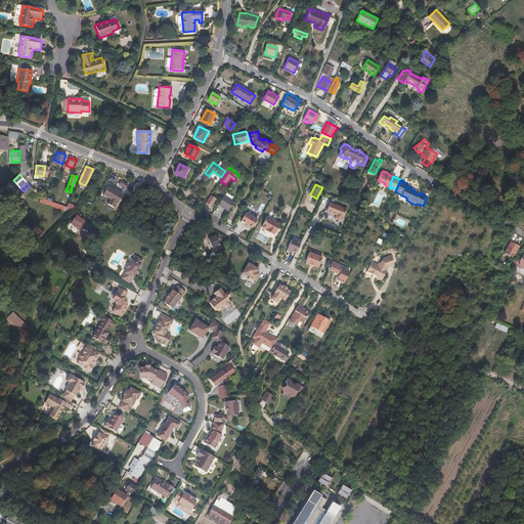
[(234,201),(225,194),(218,205),(228,211),(234,201)]
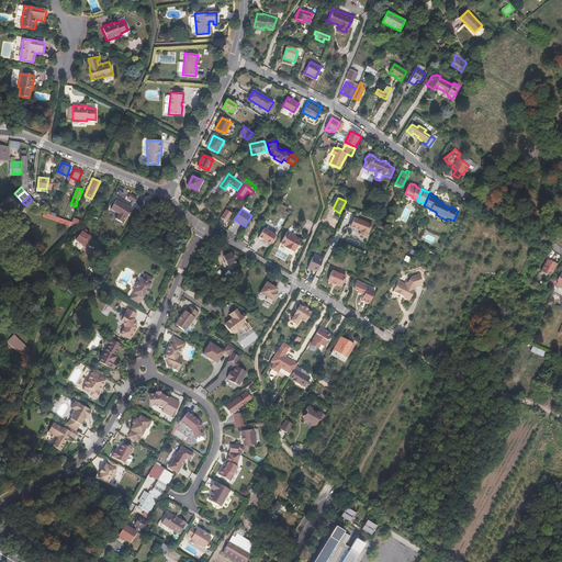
[(231,213),(225,210),(220,218),(225,222),(231,213)]
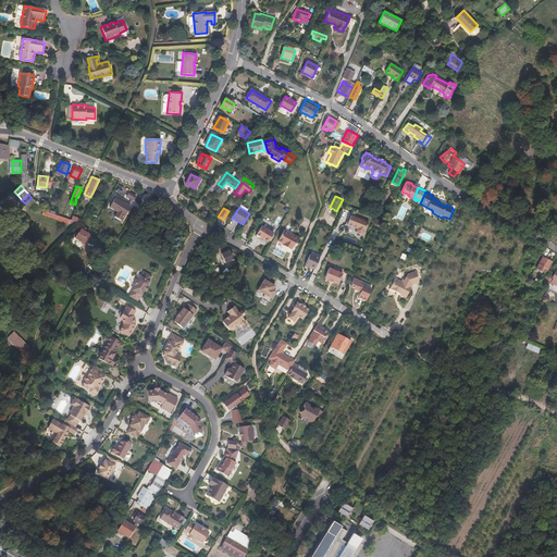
[(81,218),(73,214),(71,221),(78,224),(81,218)]
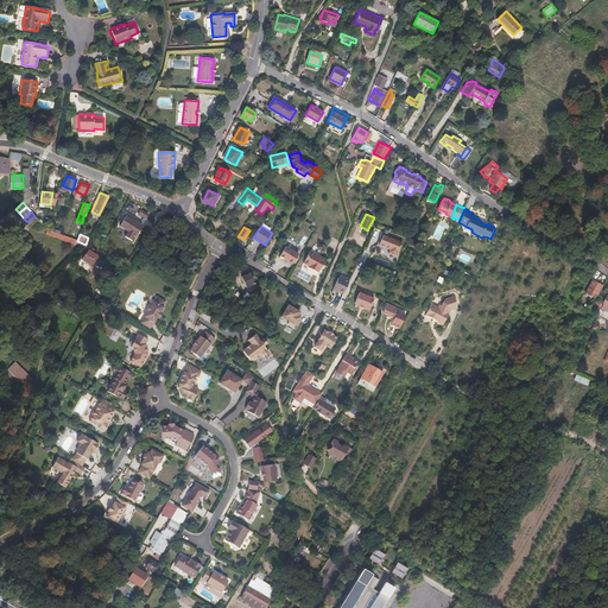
[(403,242),(384,235),(382,240),(381,240),(379,246),(390,249),(388,253),(397,257),(398,253),(403,242)]
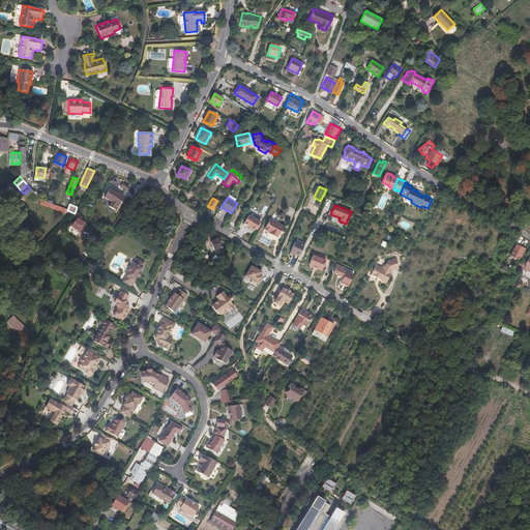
[(260,222),(248,214),(243,223),(255,230),(258,226),(259,224),(260,222)]
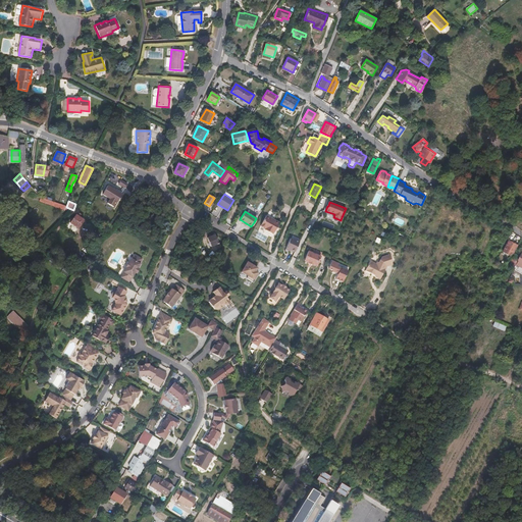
[(77,215),(72,212),(61,223),(71,229),(72,227),(79,231),(85,220),(84,220),(85,218),(82,215),(79,213),(77,215)]
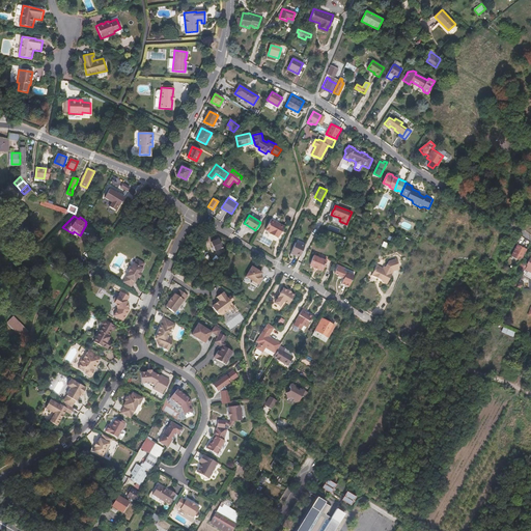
[(283,227),(271,220),(264,230),(269,233),(269,234),(276,239),(276,238),(277,238),(283,227)]
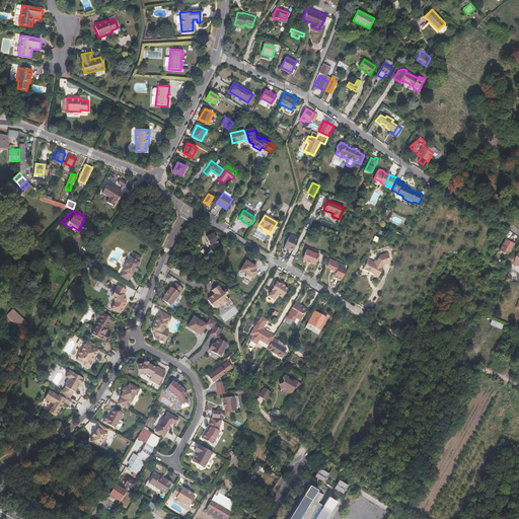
[(214,233),(206,236),(210,245),(217,242),(214,233)]
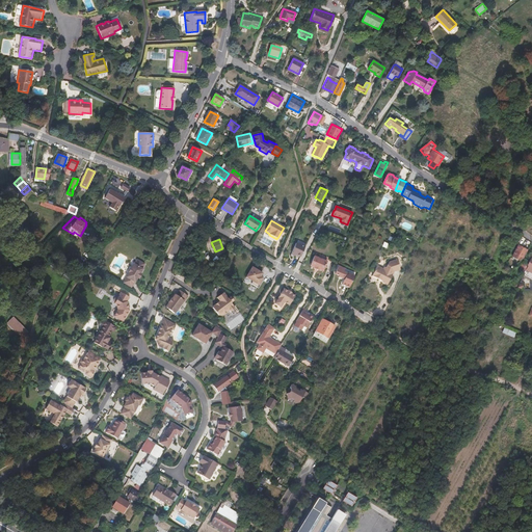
[(304,247),(296,243),(292,253),(300,257),(304,247)]
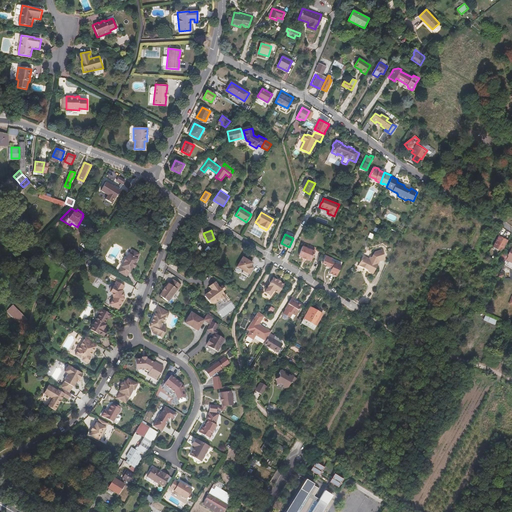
[(507,241),(499,236),(495,244),(503,248),(507,241)]
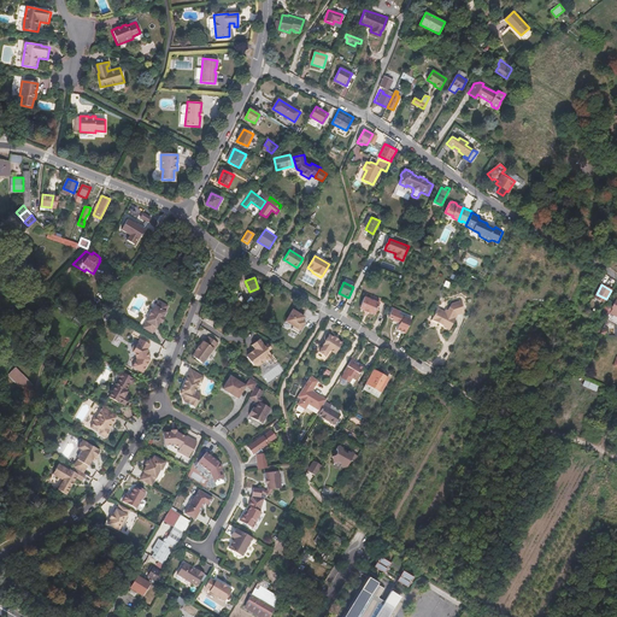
[(380,304),(364,297),(359,309),(364,310),(364,311),(370,313),(370,312),(375,315),(380,304)]
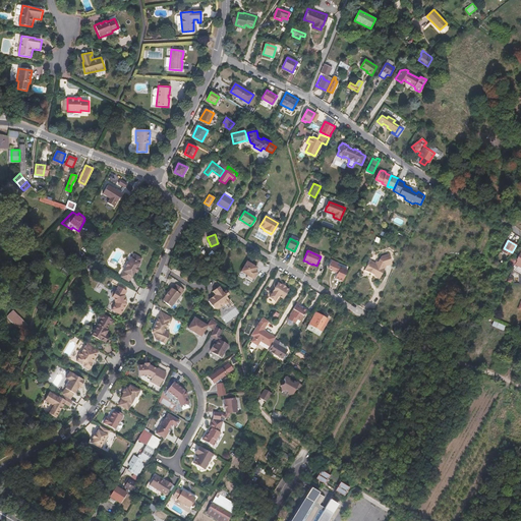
[(128,263),(125,267),(126,268),(120,277),(128,282),(131,276),(132,277),(134,272),(135,273),(136,273),(138,269),(137,268),(139,264),(138,263),(141,258),(134,254),(131,258),(128,263)]
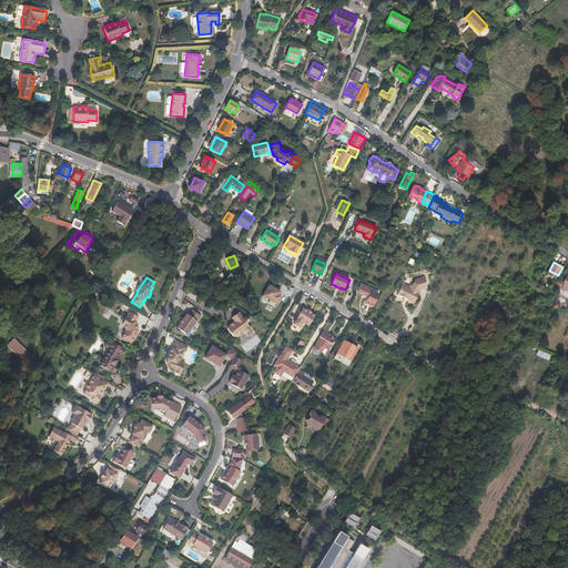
[(427,288),(424,279),(415,281),(413,287),(411,286),(409,288),(403,285),(397,295),(405,300),(406,297),(409,300),(409,302),(408,303),(414,305),(421,291),(427,288)]
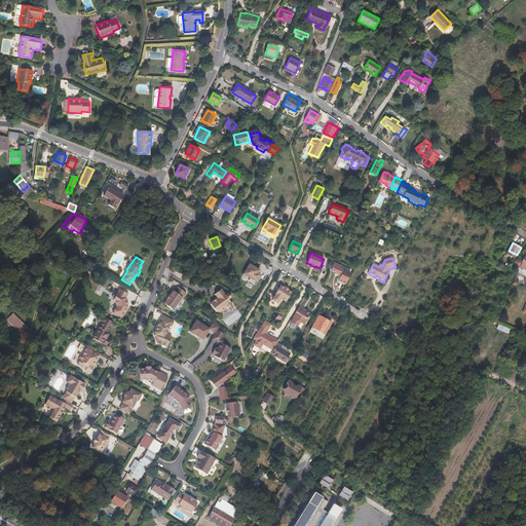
[(260,273),(262,270),(253,264),(247,274),(253,278),(251,280),(257,285),(263,275),(260,273)]
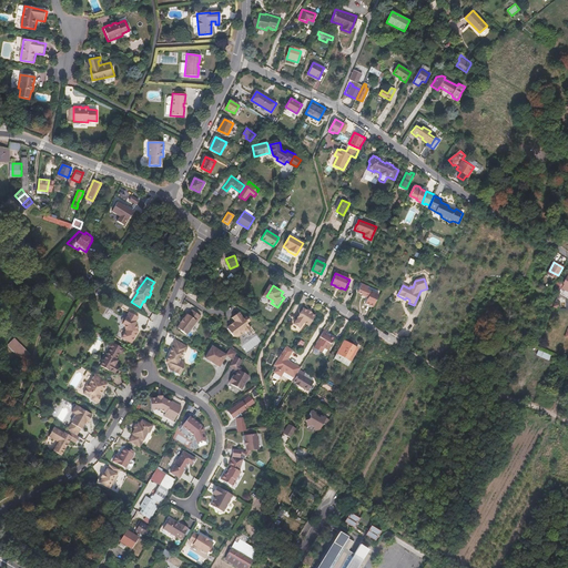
[(367,297),(367,298),(365,304),(373,307),(378,296),(367,291),(368,288),(362,285),(358,292),(362,294),(362,295),(367,297)]
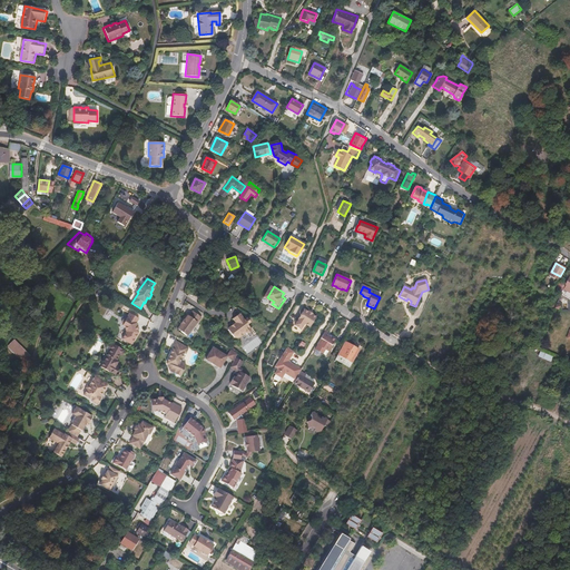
[(484,313),(478,308),(474,315),(480,318),(484,313)]
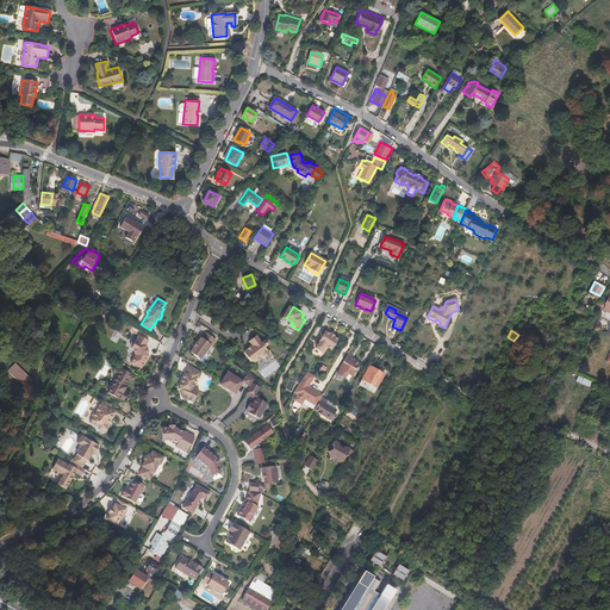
[(198,341),(194,346),(191,350),(201,359),(212,343),(213,343),(217,338),(207,331),(204,337),(201,336),(198,341)]
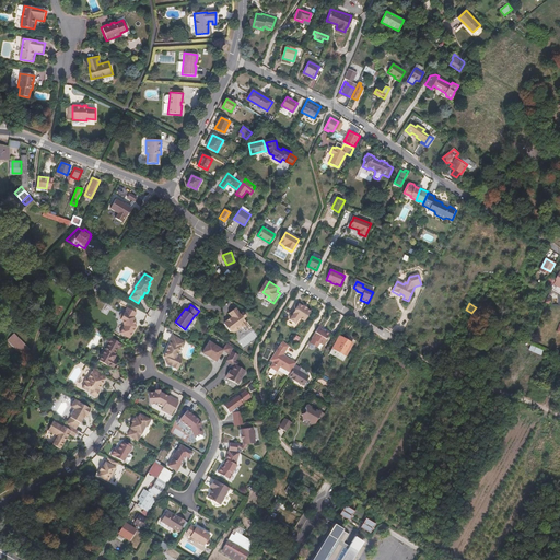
[(300,318),(304,322),(311,312),(307,310),(307,308),(303,306),(300,304),(293,314),(290,321),(295,324),(300,318)]
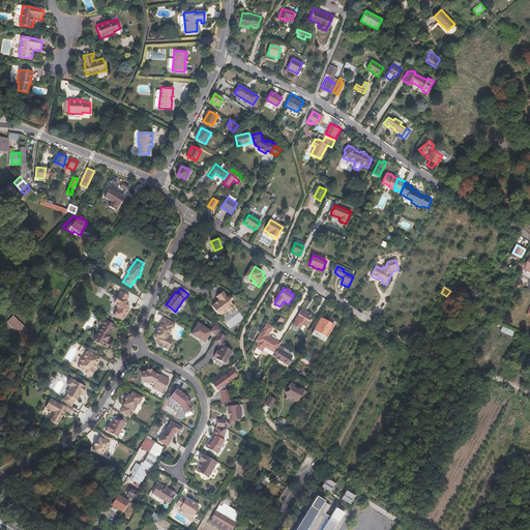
[(129,296),(120,291),(118,296),(116,296),(115,297),(114,298),(113,300),(114,302),(116,303),(117,308),(114,315),(122,320),(128,310),(126,300),(129,296)]
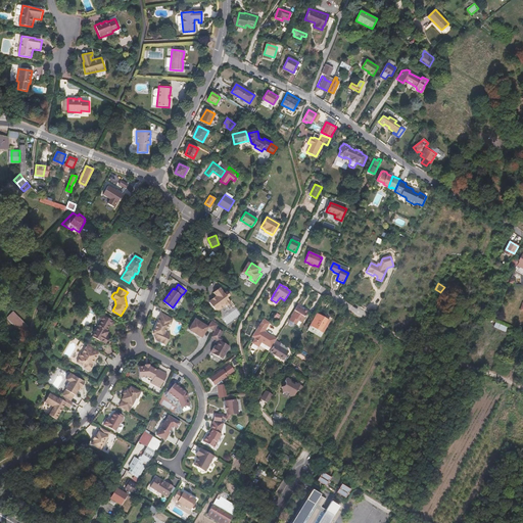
[(225,293),(221,287),(215,292),(217,295),(210,300),(209,302),(215,310),(219,311),(226,305),(227,306),(232,303),(228,297),(231,295),(228,291),(225,293)]
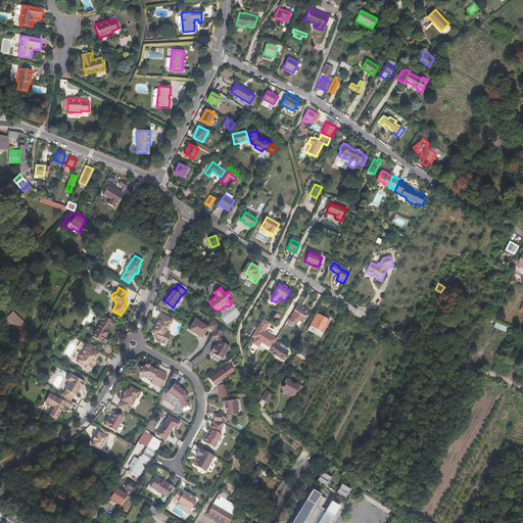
[(294,311),(295,312),(290,320),(296,323),(298,320),(301,323),(308,312),(302,307),(303,306),(298,303),(294,311)]
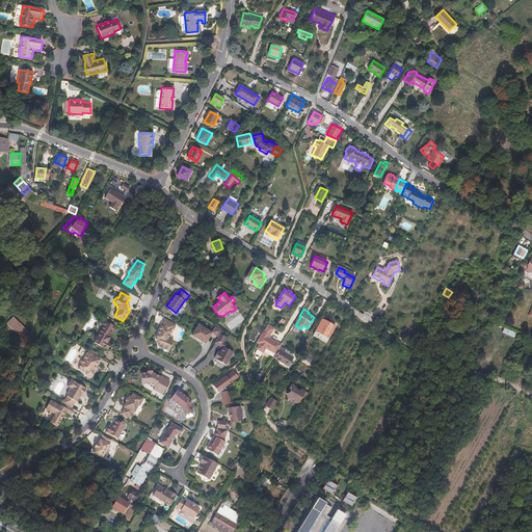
[(17,319),(23,325),(19,329),(23,334),(27,328),(12,315),(8,319),(12,323),(17,319)]
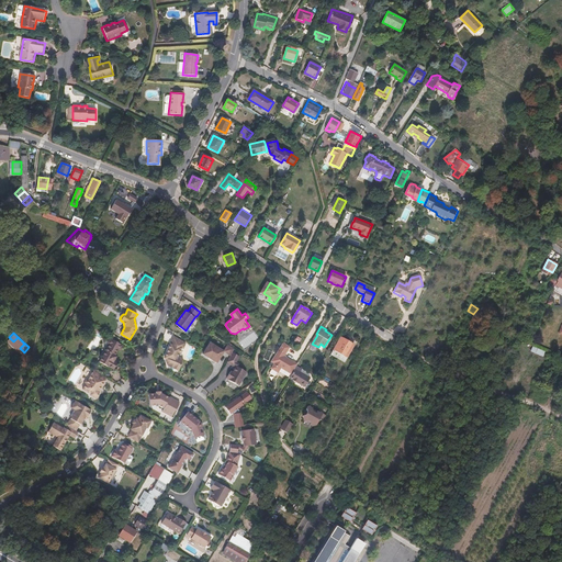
[(184,343),(172,336),(164,357),(168,358),(169,361),(167,364),(178,369),(182,358),(177,356),(180,347),(182,348),(184,343)]
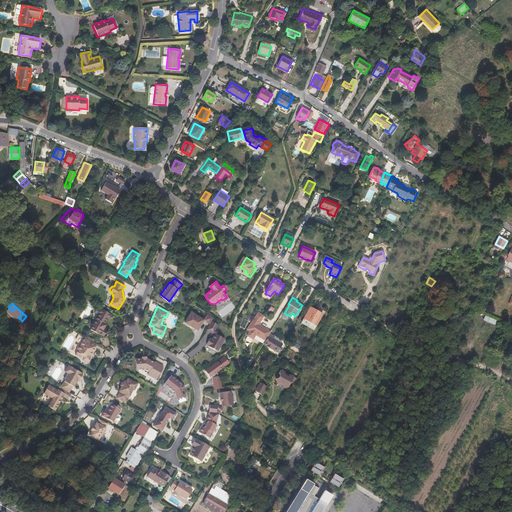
[(8,307),(7,308),(21,321),(22,321),(18,317),(22,313),(16,307),(12,311),(8,307)]
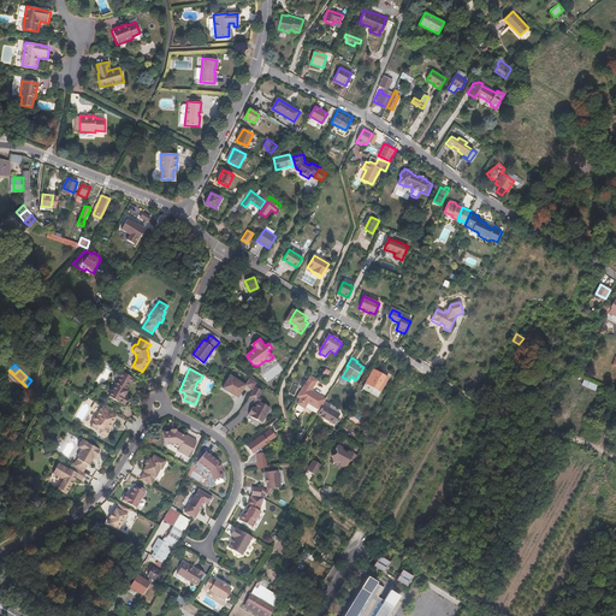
[(389,378),(374,369),(366,383),(380,391),(389,378)]
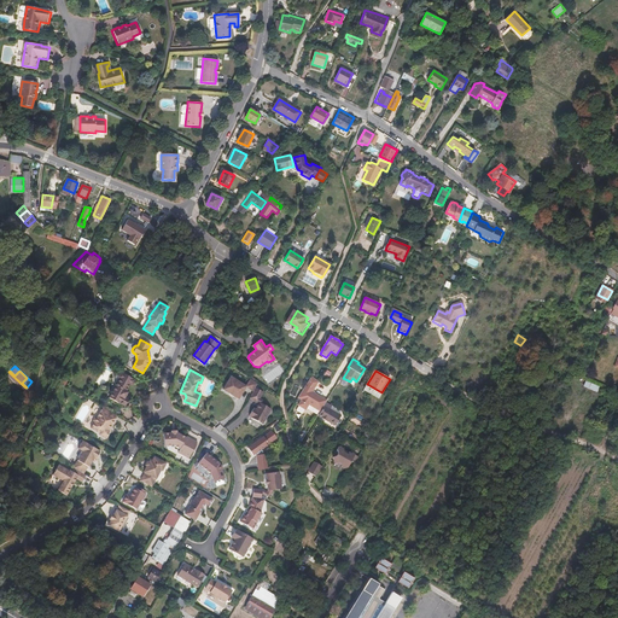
[(126,391),(130,385),(132,385),(135,380),(121,372),(118,378),(120,379),(109,398),(120,403),(126,407),(129,400),(126,397),(127,395),(124,395),(126,391)]
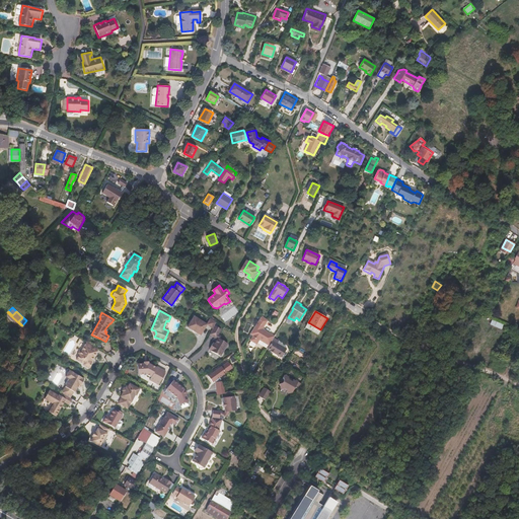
[(201,334),(207,324),(199,319),(200,318),(195,315),(189,325),(201,334)]
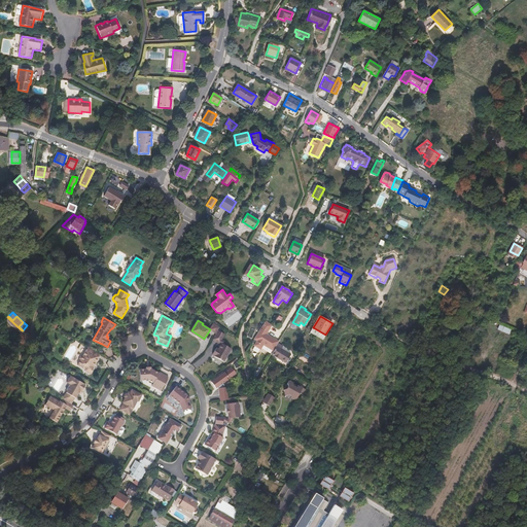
[(211,328),(217,332),(220,326),(215,322),(211,328)]
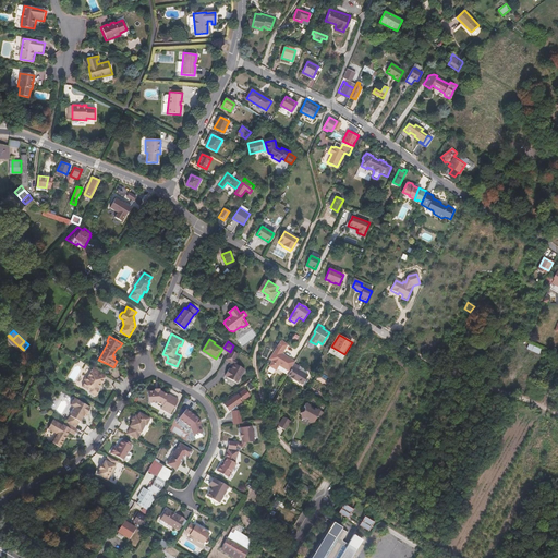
[(288,346),(280,341),(273,354),(276,356),(271,363),(268,367),(273,370),(281,354),(288,346)]
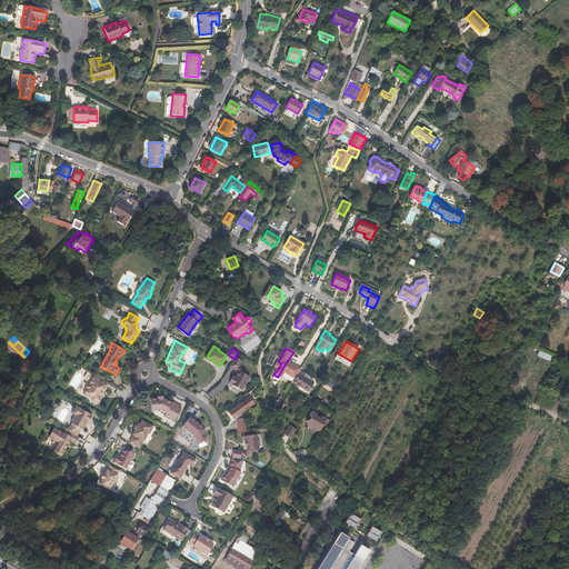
[(549,361),(551,356),(539,351),(537,357),(549,361)]
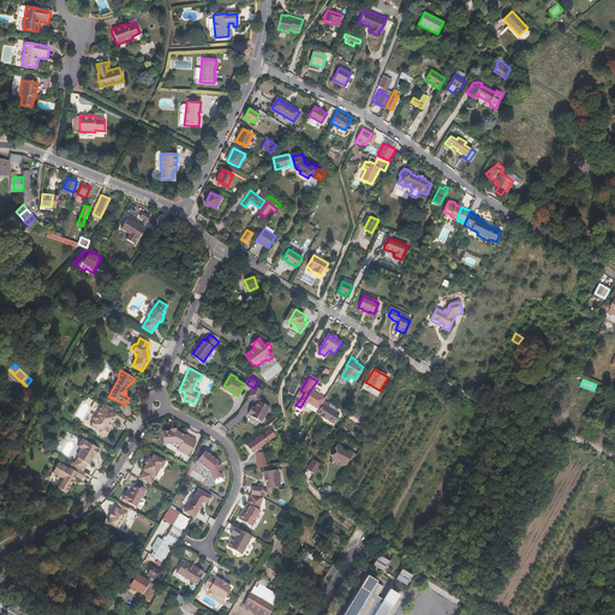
[(256,384),(250,394),(258,400),(258,399),(261,400),(257,406),(256,408),(254,407),(250,413),(252,415),(263,422),(272,406),(263,401),(264,398),(261,395),(264,389),(256,384)]
